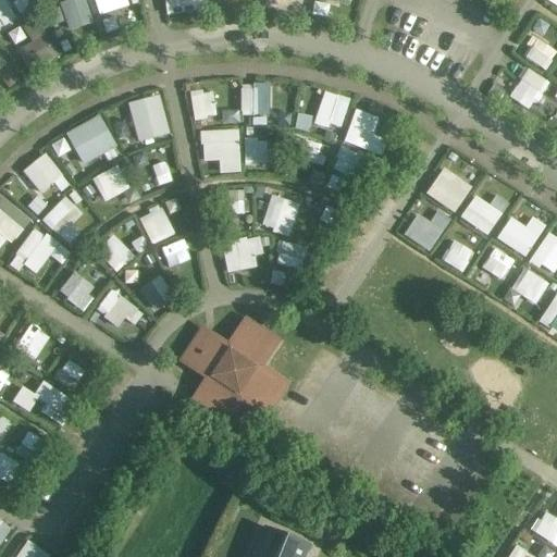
[(62,0),(59,1),(67,31),(91,23),(84,0),(62,0)]
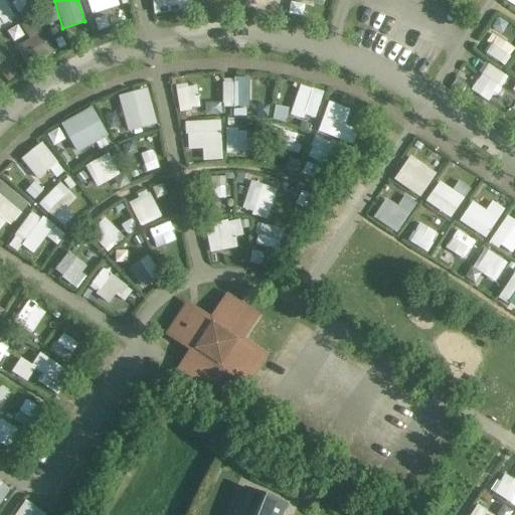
[(87,0),(91,13),(119,4),(117,0),(87,0)]
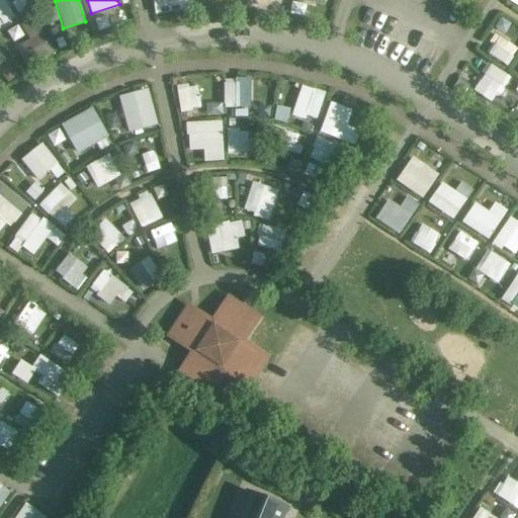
[(152,0),(154,12),(190,10),(189,0),(152,0)]
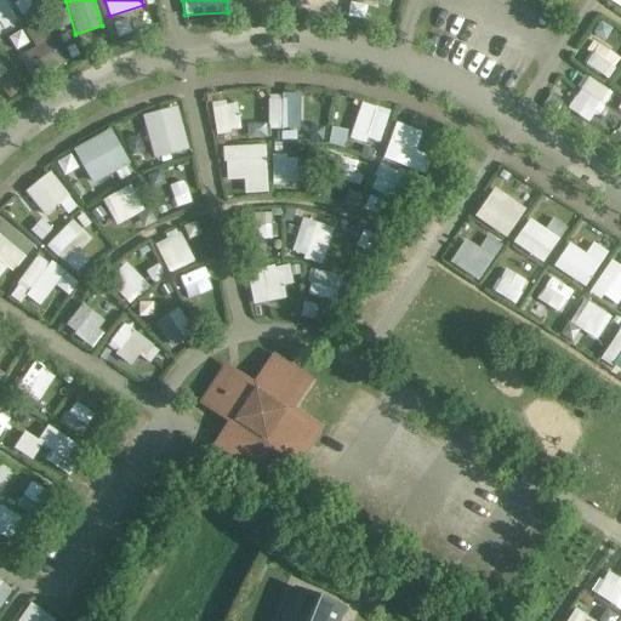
[(21,29),(7,38),(15,50),(28,43),(21,29)]
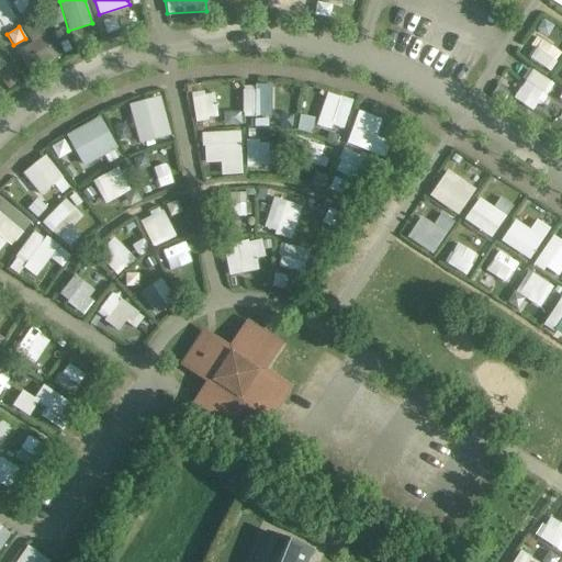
[(540,37),(528,56),(550,70),(561,53),(540,37)]
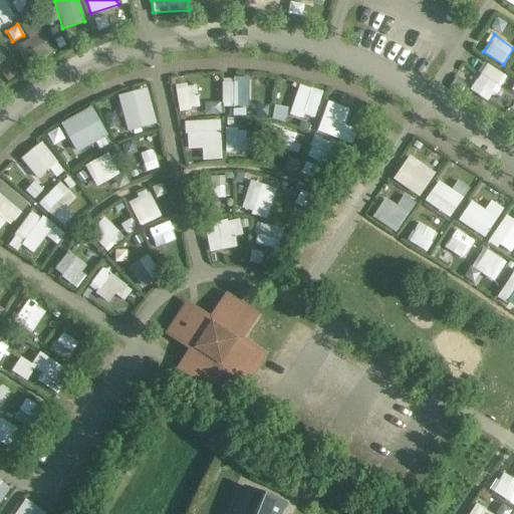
[(27,67),(54,53),(47,40),(20,53),(27,67)]
